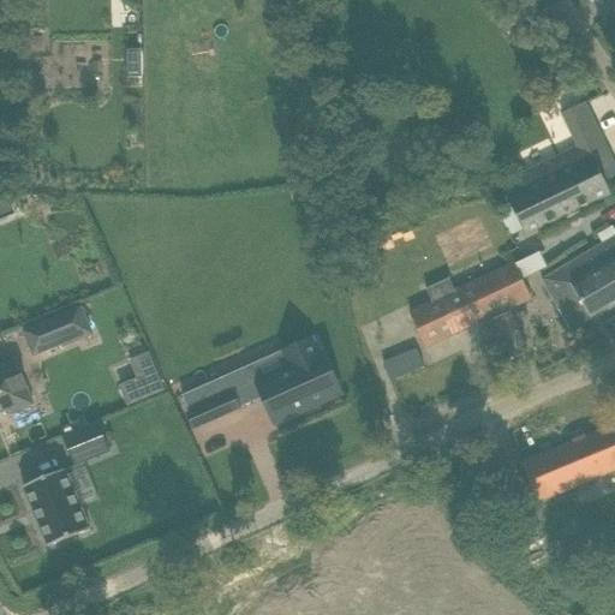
[(141,49),(138,49),(126,49),(127,78),(138,78),(141,78),(141,49)]
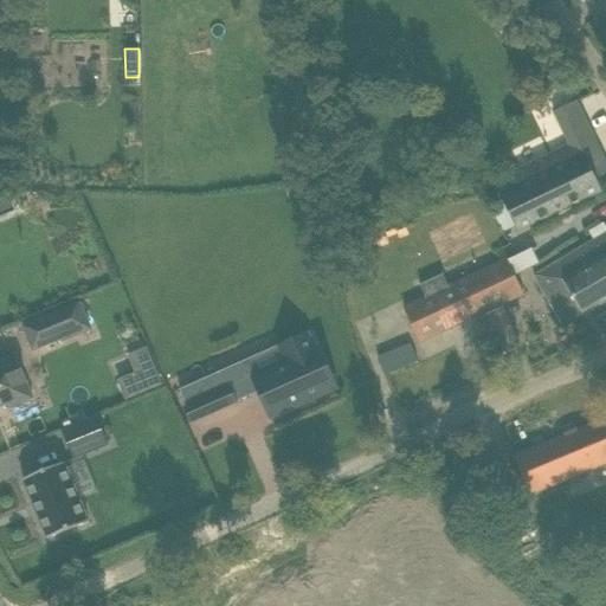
[(575,102),(553,113),(566,140),(579,133),(584,142),(593,137),(575,102)]
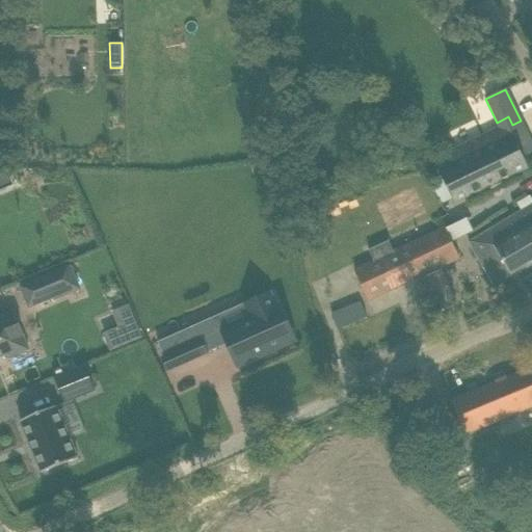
[(381,135),(387,147),(409,136),(400,117),(393,121),(396,128),(381,135)]
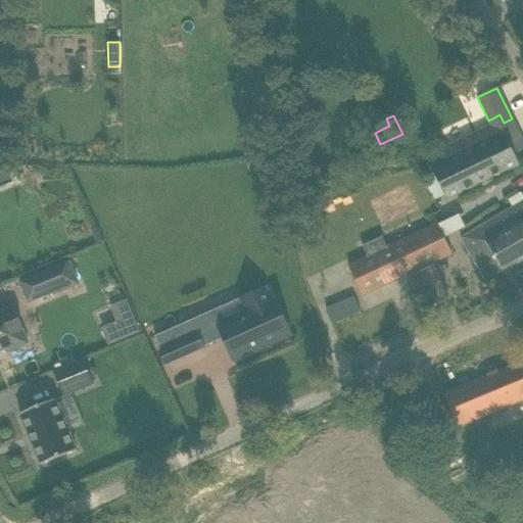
[(441,150),(445,158),(430,168),(446,200),(519,165),(515,155),(522,151),(522,142),(521,138),(509,143),(498,123),(441,150)]
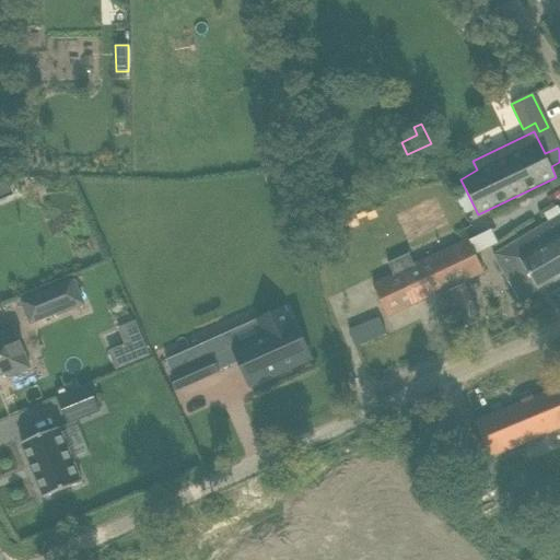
[(9,182),(0,185),(0,201),(14,196),(9,182)]
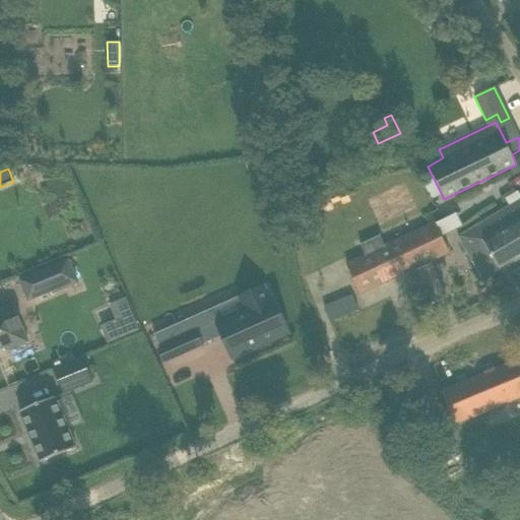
[(519,200),(458,238),(483,281),(519,259),(519,200)]
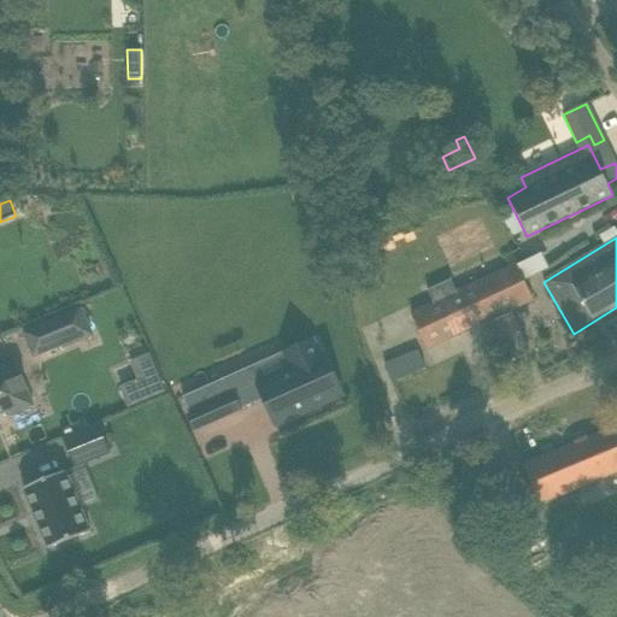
[(433,301),(410,312),(428,350),(463,333),(463,331),(532,299),(515,263),(456,292),(451,281),(441,285),(428,291),(433,301)]
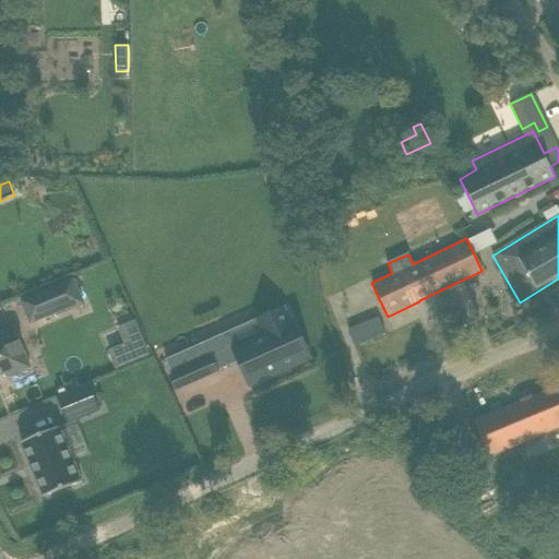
[(28,319),(67,302),(63,295),(79,288),(74,277),(20,299),(28,319)]
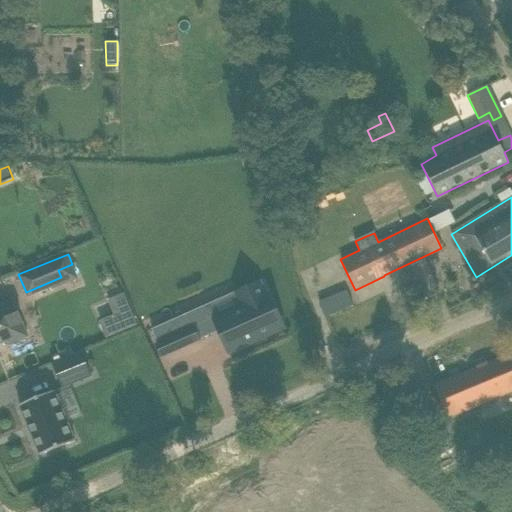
[(438,294),(424,261),(412,267),(426,299),(438,294)]
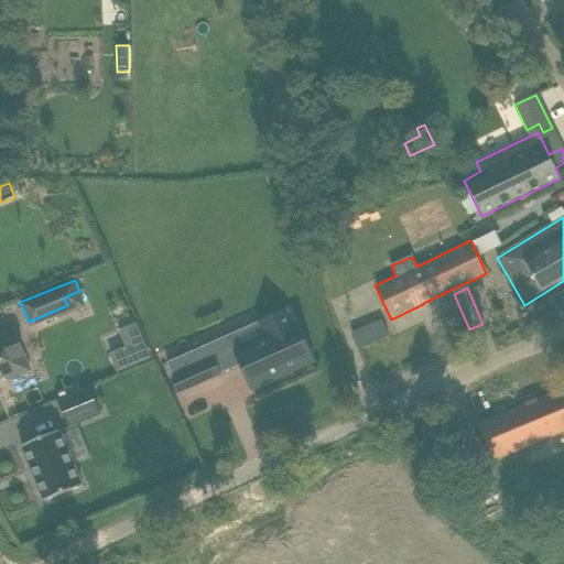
[(296,325),(291,327),(284,312),(260,323),(267,338),(236,353),(252,389),(313,361),(296,325)]
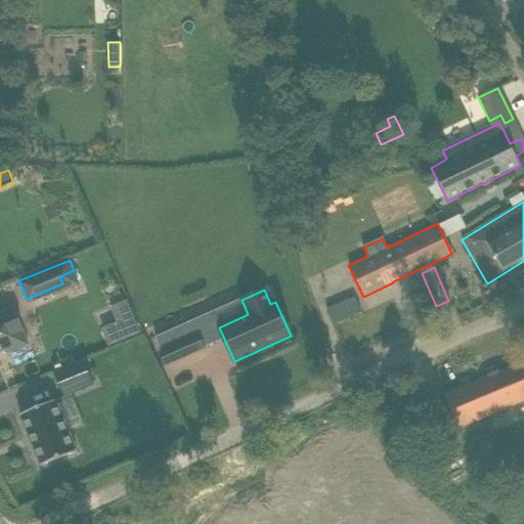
[(325,306),(333,324),(360,314),(353,295),(325,306)]
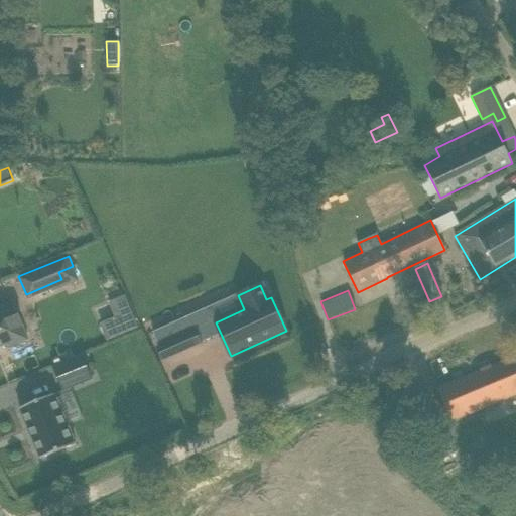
[(0,345),(5,344),(7,348),(27,339),(12,301),(0,305),(0,345)]
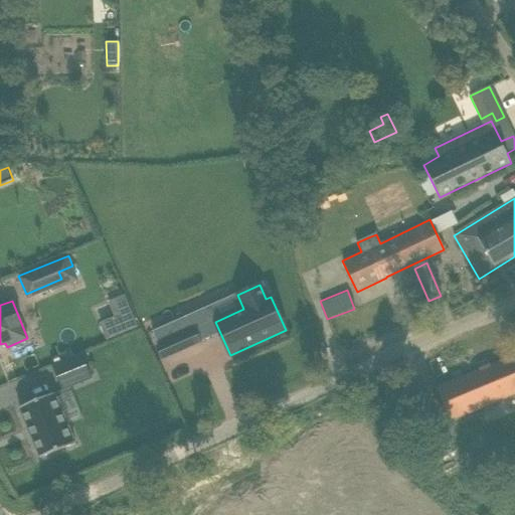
[(189,316),(152,332),(158,346),(157,347),(162,359),(201,342),(189,316)]
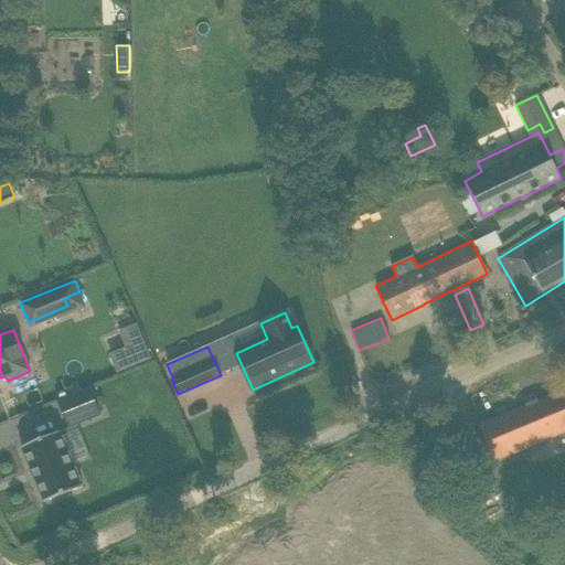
[(89,388),(57,402),(68,428),(100,415),(89,388)]
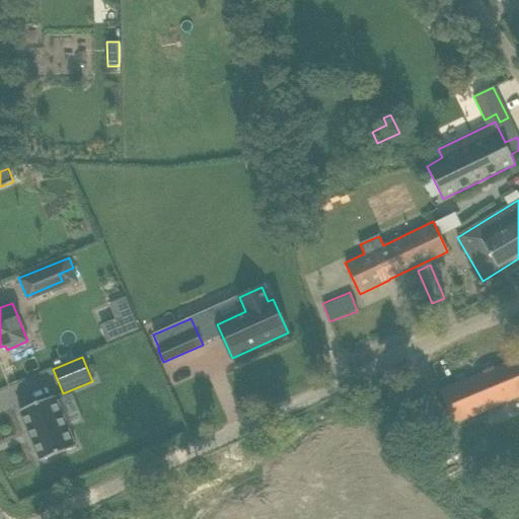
[(518,359),(440,392),(448,411),(453,424),(483,412),(518,396),(518,359)]
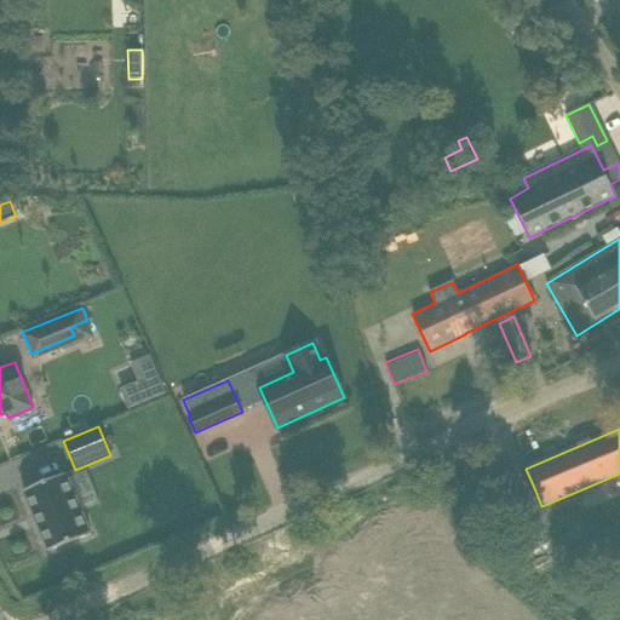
[(81,510),(65,474),(46,482),(23,492),(49,552),(91,534),(81,510)]
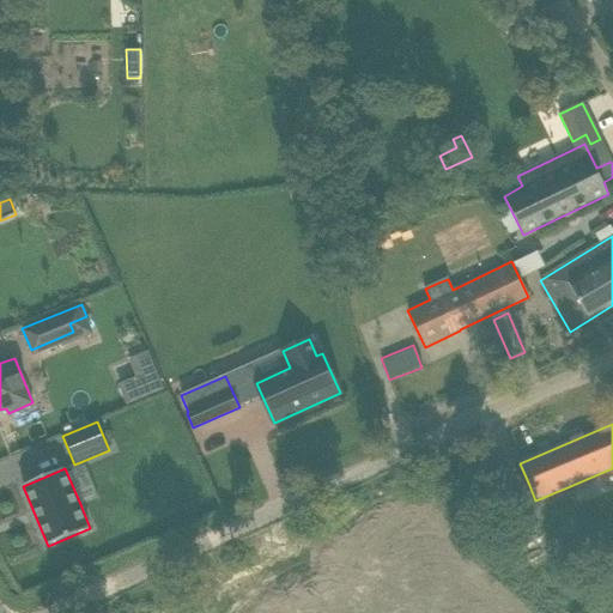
[(493,570),(484,576),(490,586),(499,580),(493,570)]
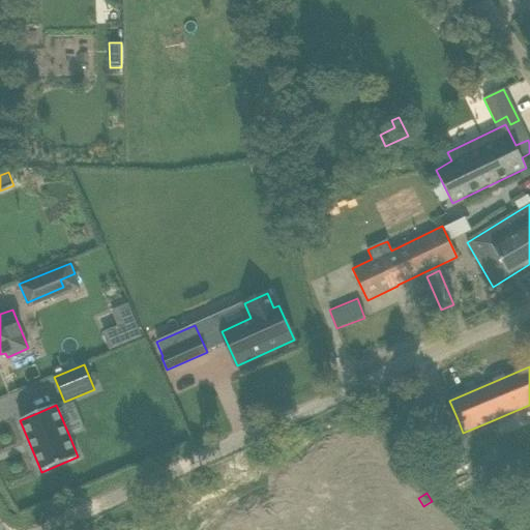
[(418,498),(410,503),(415,511),(423,506),(418,498)]
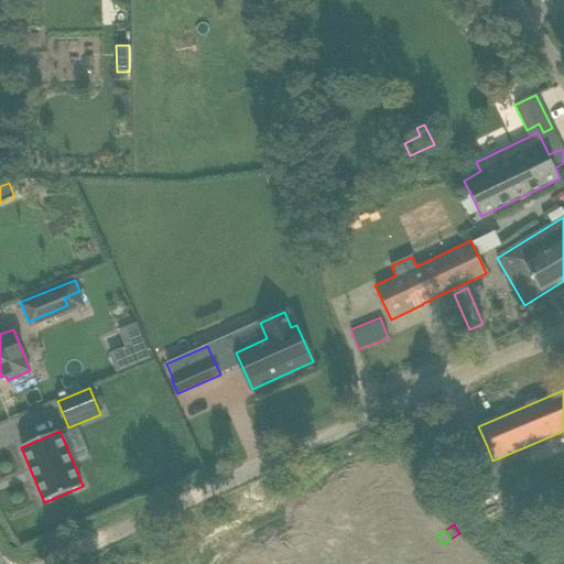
[(426,550),(418,556),(422,563),(425,563),(432,560),(426,550)]
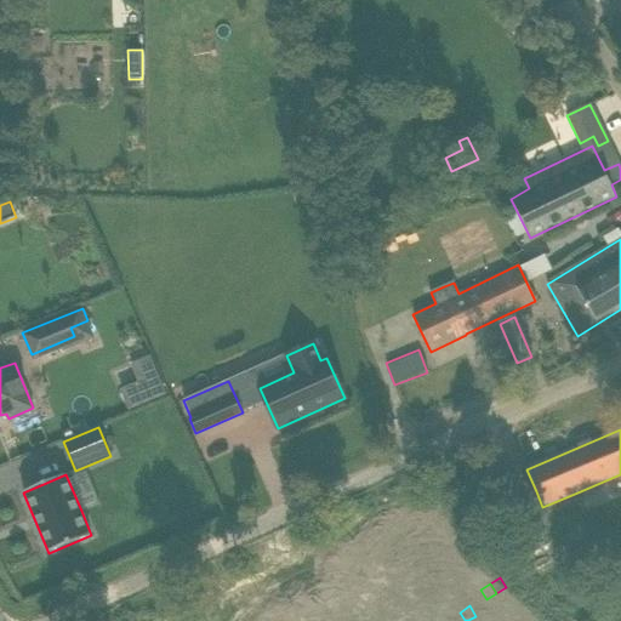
[(540,620),(533,610),(514,620),(540,620)]
